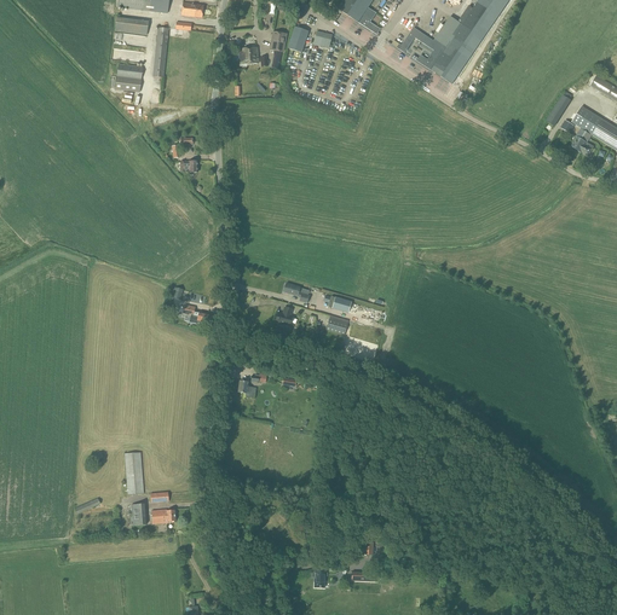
[(146,7),(156,9),(157,0),(117,0),(117,4),(140,6),(140,9),(146,10),(146,7)]
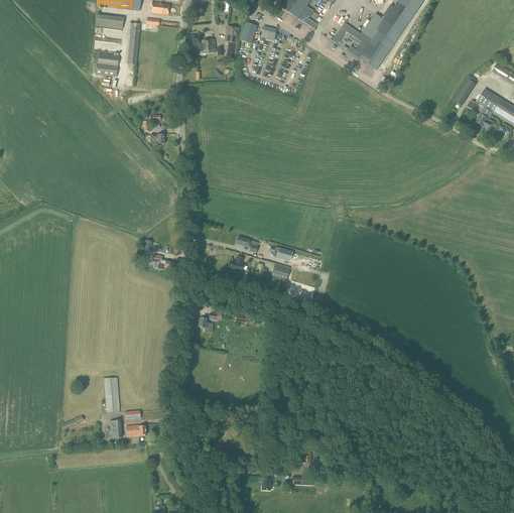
[(153,10),(165,11),(170,12),(171,2),(154,0),(153,10)]
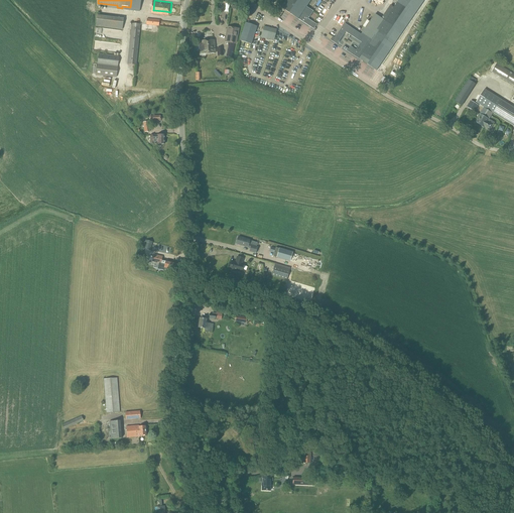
[(285,0),(283,4),(300,16),(316,27),(317,25),(316,24),(318,21),(310,16),(315,8),(308,4),(310,0),(399,0),(396,4),(392,2),(383,15),(377,11),(364,30),(363,31),(347,20),(337,35),(335,34),(331,31),(329,34),(333,37),(339,41),(348,29),(363,39),(358,47),(353,43),(349,48),(361,55),(378,68),(424,0),(285,0)]
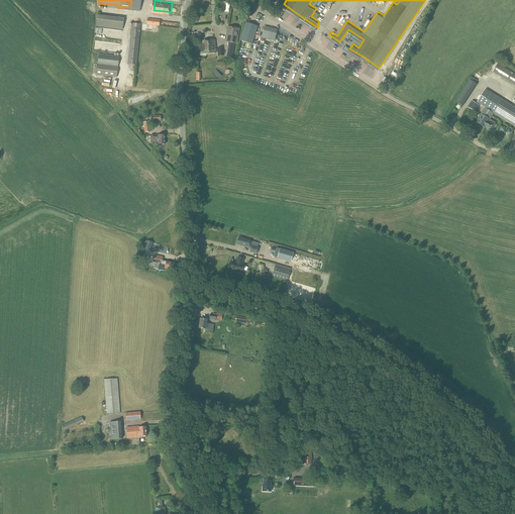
[(96,23),(123,26),(124,15),(97,12),(96,23)]
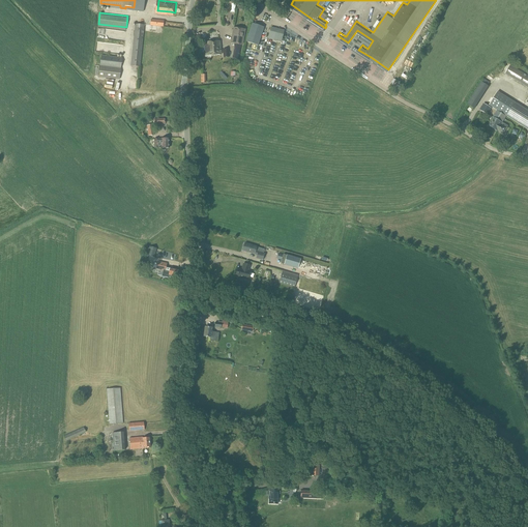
[(150,22),(164,24),(165,17),(151,16),(150,22)]
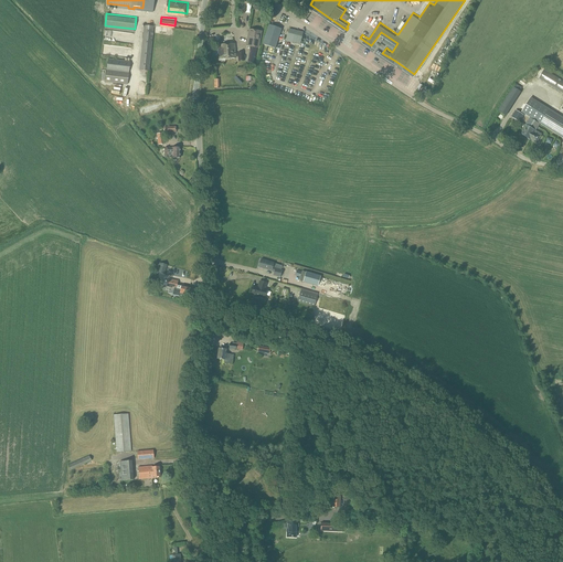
[(271,21),(264,41),(277,45),(284,25),(271,21)]
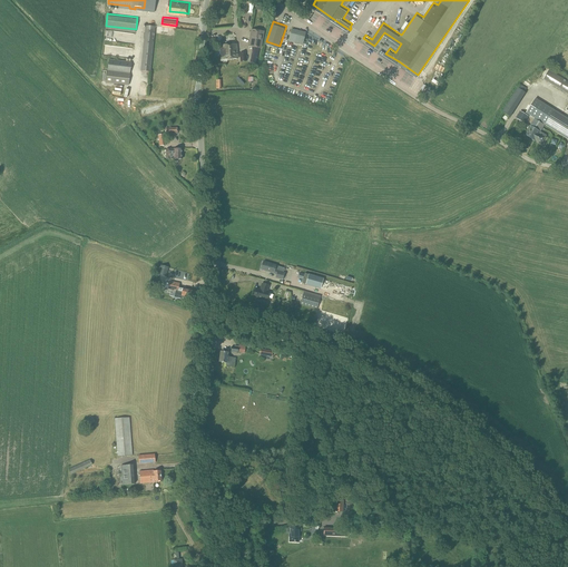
[(145,22),(144,49),(147,49),(146,58),(143,58),(142,68),(153,68),(155,23),(145,22)]
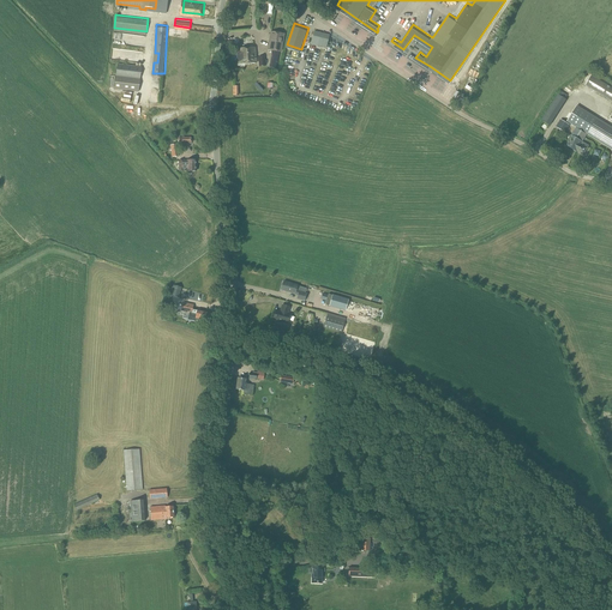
[(329,44),(331,32),(317,28),(313,41),(329,44)]
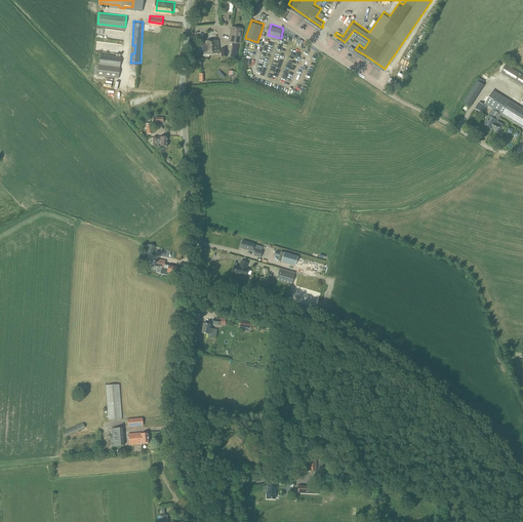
[(233,50),(234,50),(233,54),(235,55),(237,56),(237,55),(239,56),(240,51),(239,51),(241,41),(242,41),(244,27),(234,25),(231,40),(235,40),(233,50)]
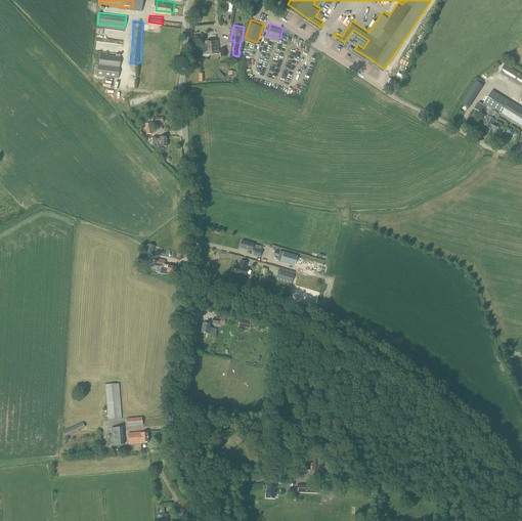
[(283,46),(285,42),(295,45),(297,40),(284,35),(279,45),(283,46)]
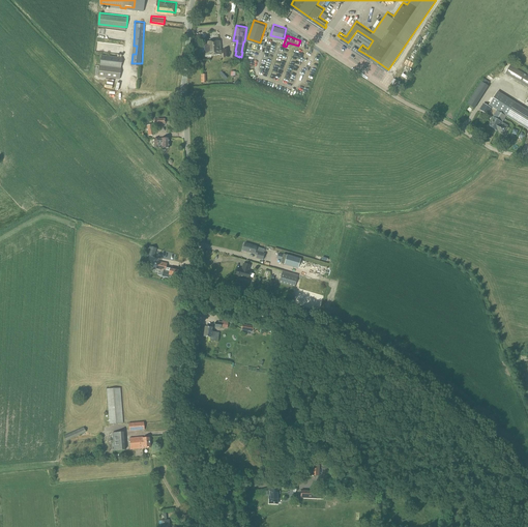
[(207,44),(202,44),(203,49),(207,49),(208,53),(223,52),(222,38),(207,39),(207,44)]
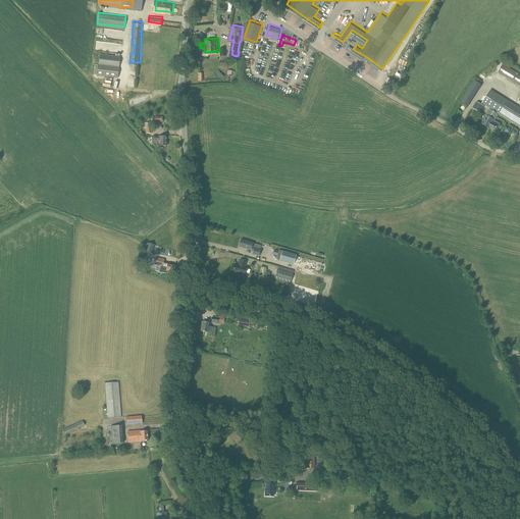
[(256,60),(257,49),(249,48),(249,46),(242,46),(241,56),(248,57),(248,60),(256,60)]
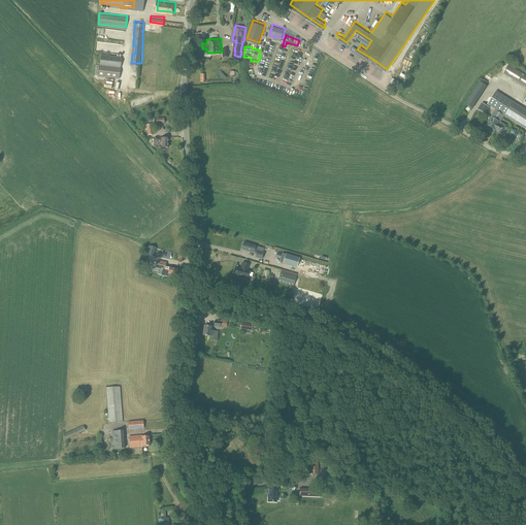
[(100,59),(98,73),(120,76),(121,61),(100,59)]
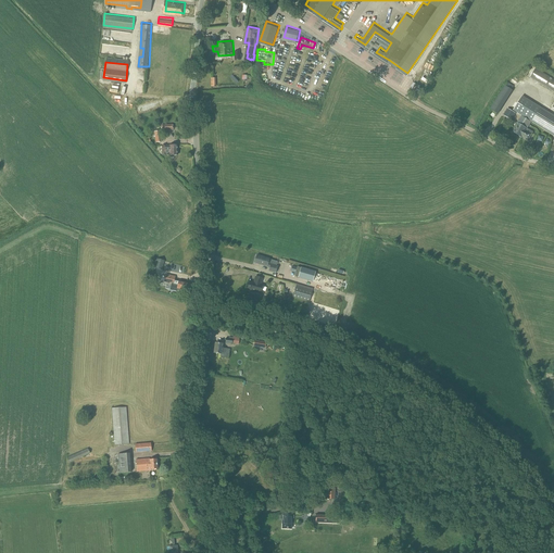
[(492,105),(500,111),(515,87),(514,87),(515,84),(510,79),(507,83),(506,83),(492,105)]
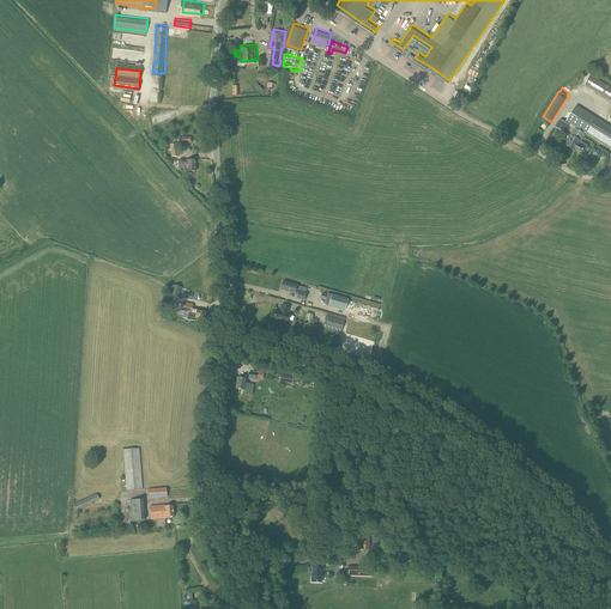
[(326,101),(340,107),(342,102),(325,95),(322,102),(326,103),(326,101)]
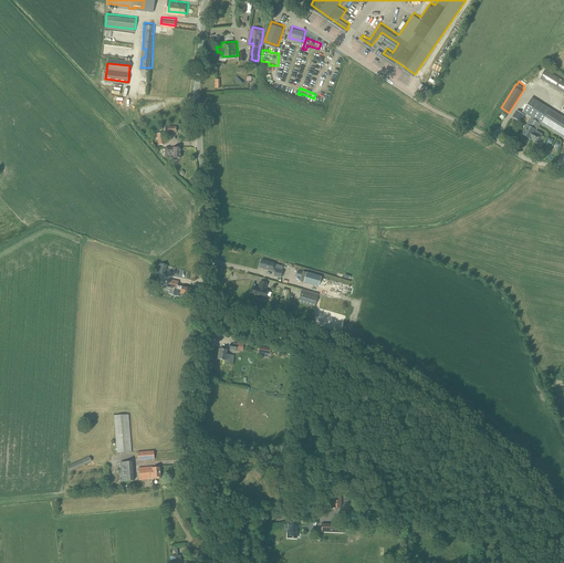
[(145,108),(167,103),(165,96),(144,102),(145,108)]
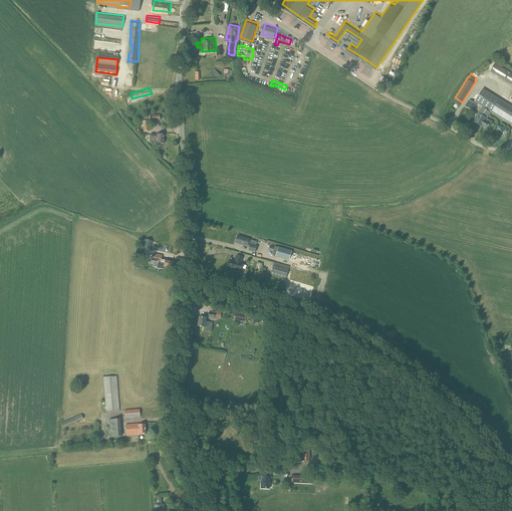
[(483,94),(476,89),(467,103),(475,108),(483,94)]
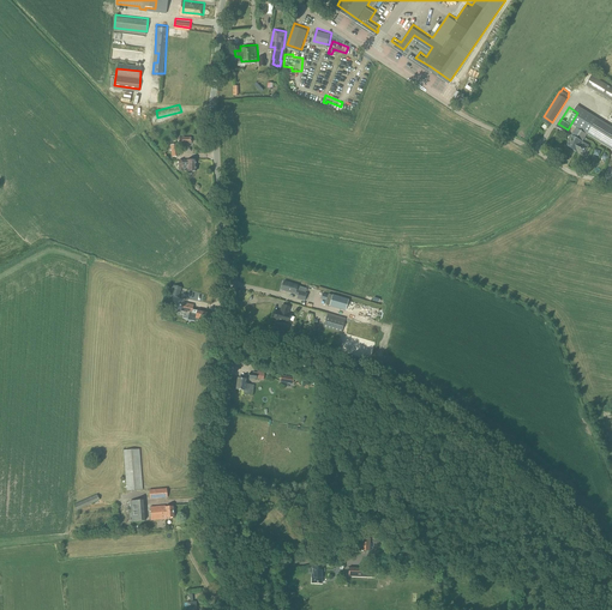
[(610,137),(597,130),(594,136),(611,144),(611,134),(610,137)]
